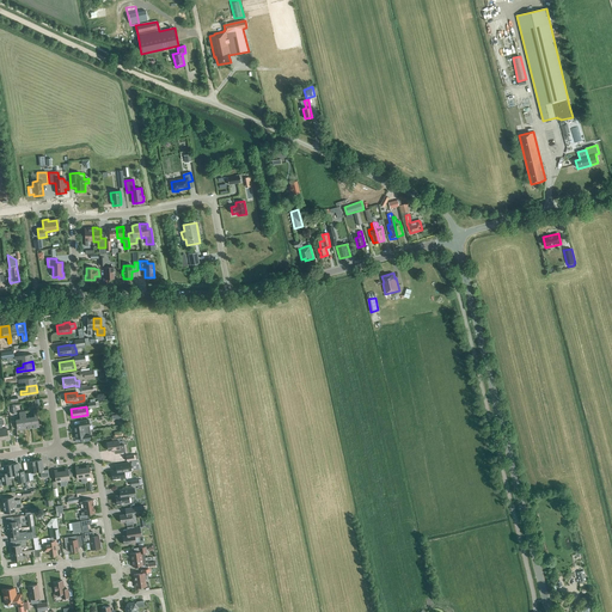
[(32,428),(30,417),(26,418),(25,411),(22,412),(24,429),(32,428)]
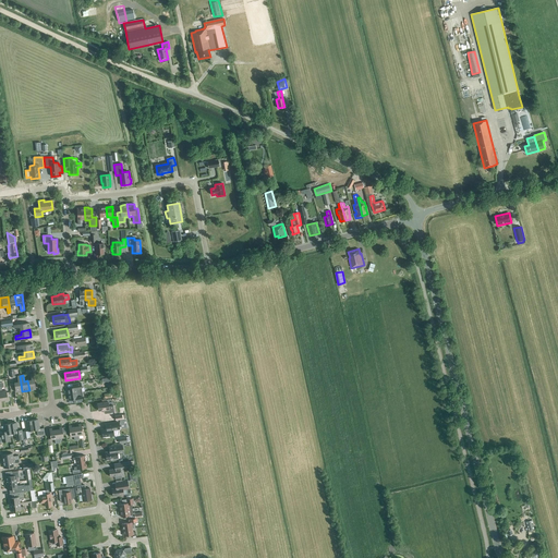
[(68,395),(82,391),(82,388),(81,383),(73,384),(73,387),(67,388),(68,395)]
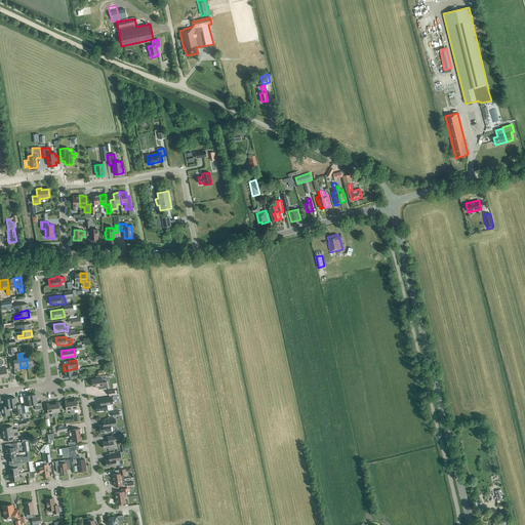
[(77,368),(64,371),(65,376),(70,375),(70,379),(78,377),(77,372),(78,372),(77,368)]
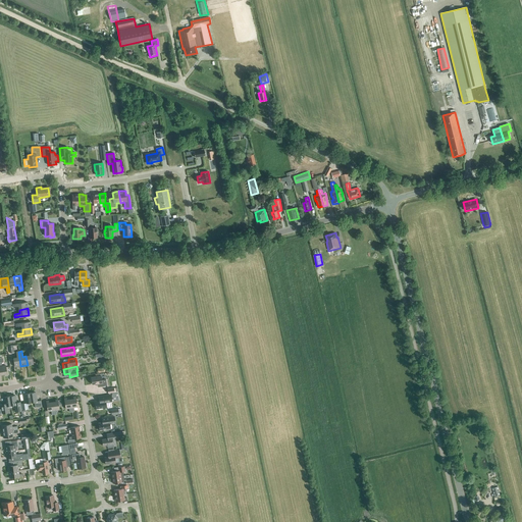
[(102,380),(101,376),(91,377),(92,384),(100,383),(101,386),(107,386),(106,380),(102,380)]
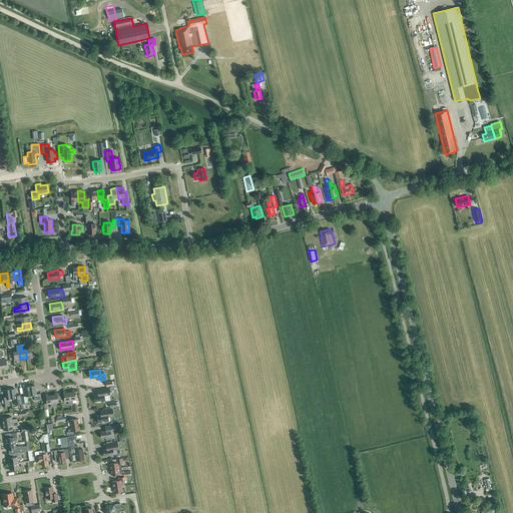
[(29,387),(30,396),(34,395),(35,401),(41,400),(40,394),(36,395),(35,386),(29,387)]
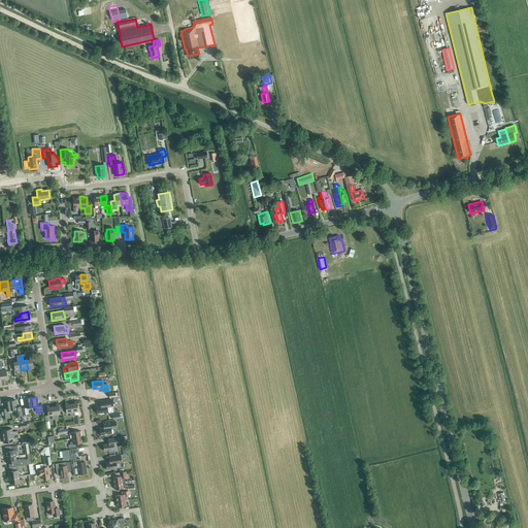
[(28,407),(31,407),(30,398),(24,399),(25,407),(22,408),(23,415),(28,414),(28,407)]
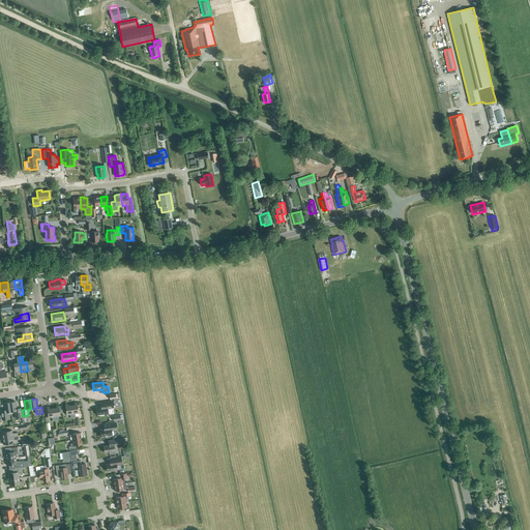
[(97,415),(108,413),(108,409),(114,408),(113,401),(99,403),(100,407),(96,408),(97,415)]
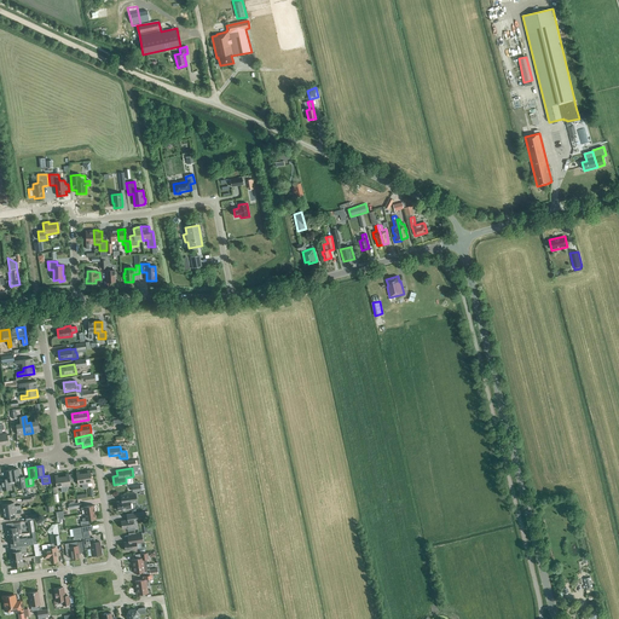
[(11,470),(12,481),(16,480),(17,489),(25,487),(24,476),(19,478),(18,469),(11,470)]
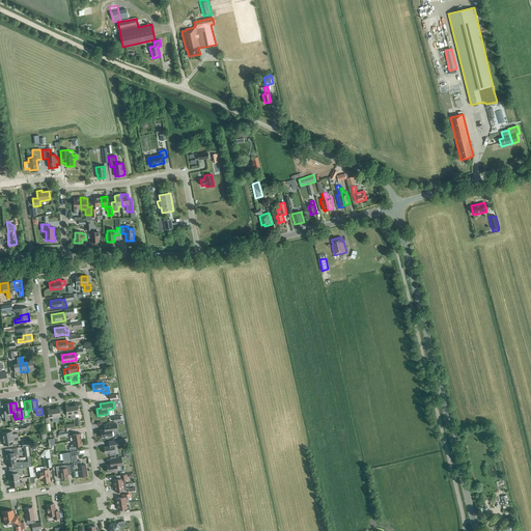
[(7,413),(10,413),(9,403),(3,404),(4,411),(1,411),(2,421),(8,420),(7,413)]
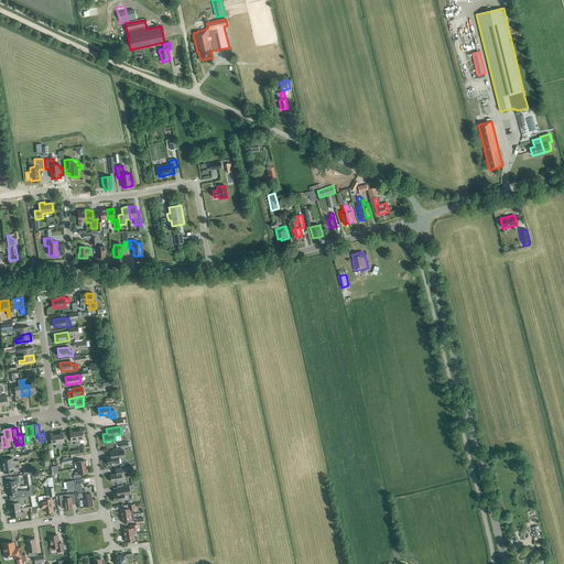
[(108,466),(119,464),(118,458),(125,457),(123,449),(109,452),(110,456),(106,457),(108,466)]
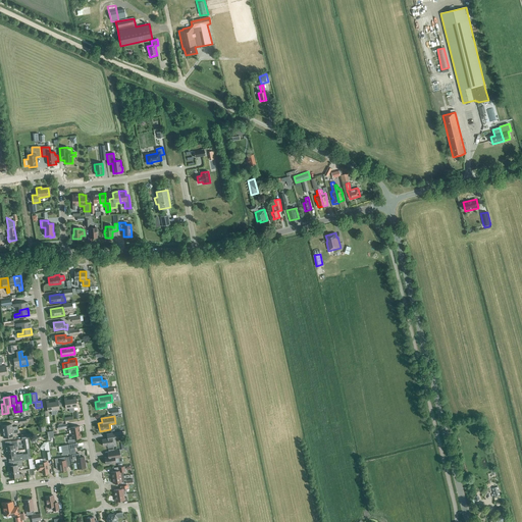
[(17,429),(2,431),(3,438),(13,436),(13,433),(18,432),(17,429)]
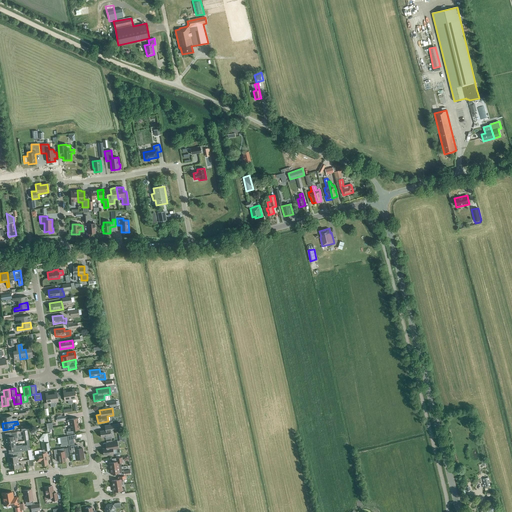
[(79,424),(70,425),(70,429),(68,429),(68,431),(66,432),(67,435),(73,434),(72,431),(79,430),(79,424)]
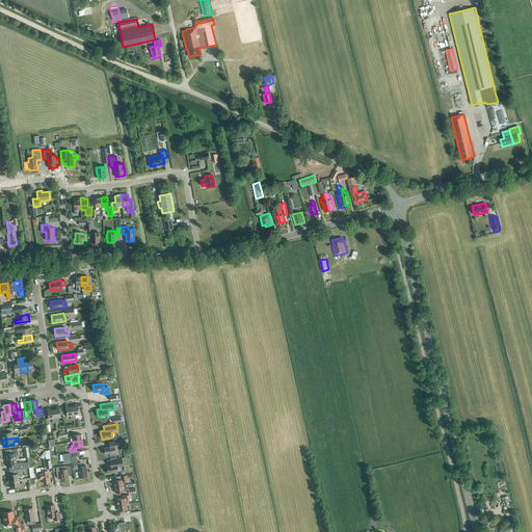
[(108,447),(104,448),(105,454),(109,454),(109,457),(115,456),(114,448),(117,447),(117,446),(125,445),(124,441),(108,443),(109,447),(108,447)]
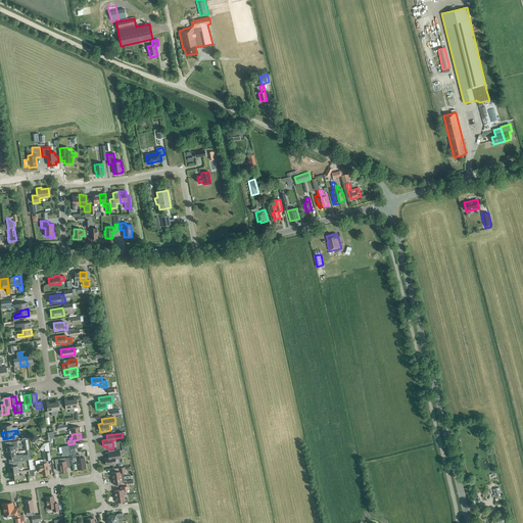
[(5,453),(15,452),(15,448),(17,447),(16,441),(10,442),(11,446),(4,447),(5,453)]
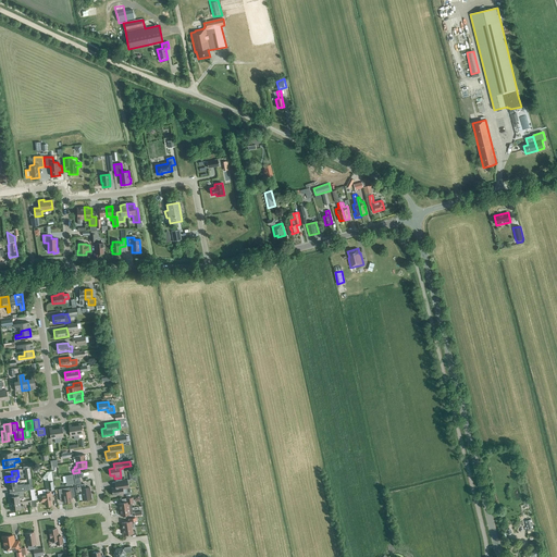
[(45,507),(51,506),(51,502),(50,492),(49,492),(49,491),(54,490),(51,473),(49,473),(49,477),(47,477),(46,475),(45,475),(44,478),(44,479),(46,480),(46,485),(46,486),(47,487),(47,490),(45,490),(46,493),(42,494),(38,495),(39,503),(45,503),(45,507)]
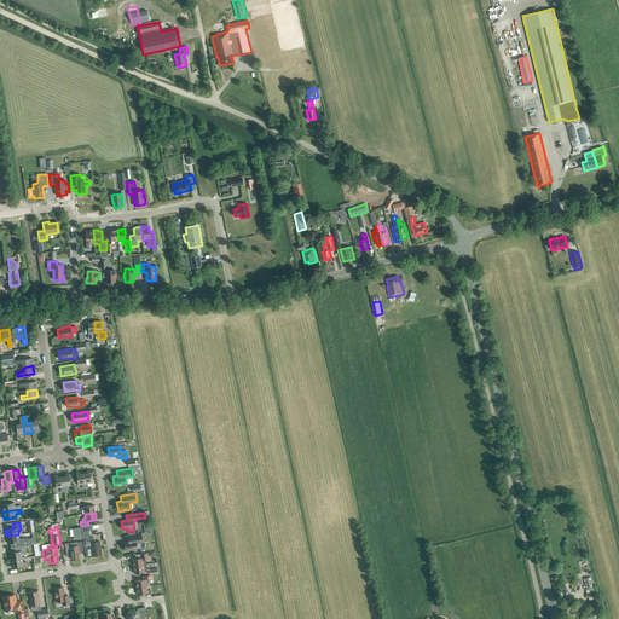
[(92,531),(92,526),(81,527),(82,536),(90,534),(88,531),(92,531)]
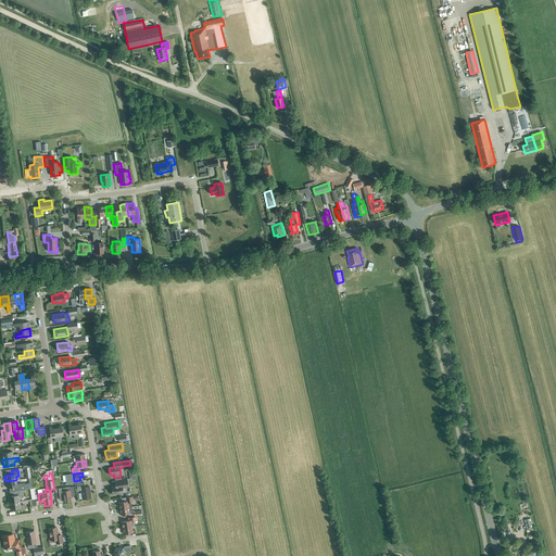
[(73,474),(65,475),(66,484),(74,483),(73,474)]
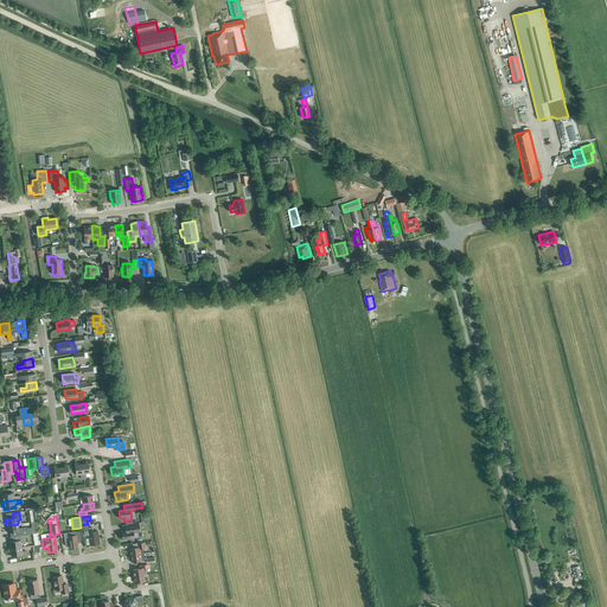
[(17,536),(25,535),(32,534),(31,528),(26,529),(26,528),(19,529),(18,524),(6,525),(7,532),(17,531),(17,536)]
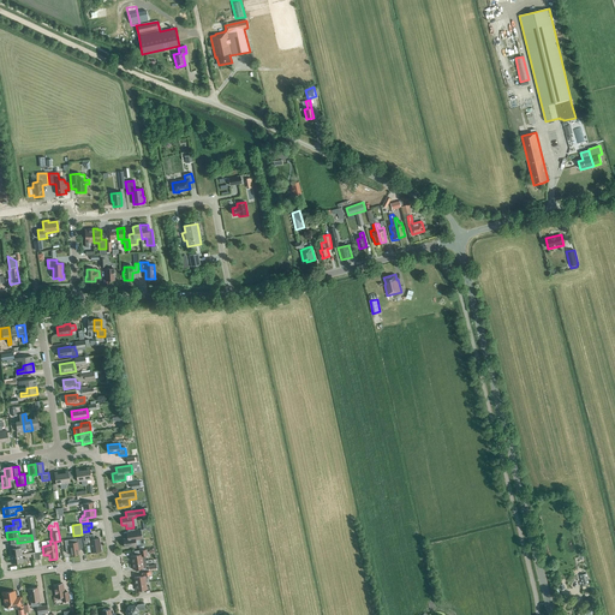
[(124,548),(136,545),(135,541),(142,539),(142,537),(141,531),(130,532),(131,538),(123,539),(124,548)]
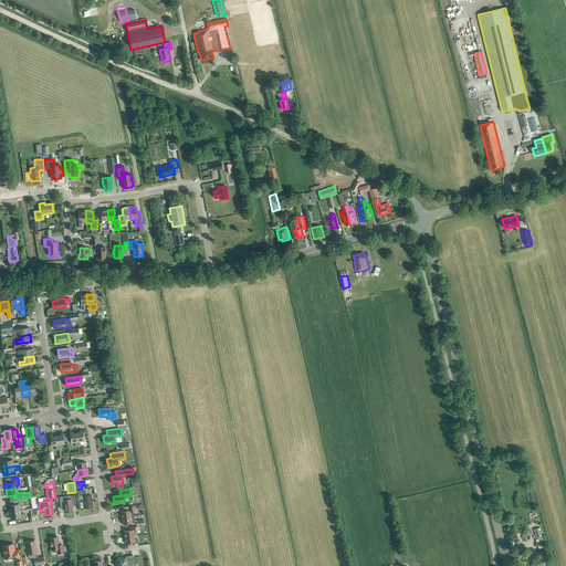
[(82,492),(77,493),(79,500),(83,500),(84,509),(93,507),(91,495),(86,496),(85,492),(82,492)]
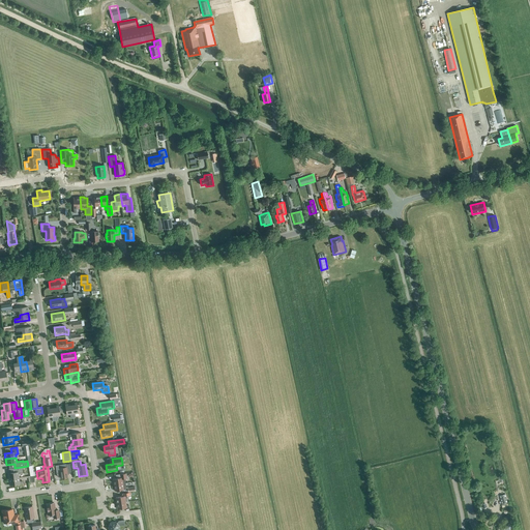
[(58,473),(57,474),(57,476),(58,477),(60,477),(60,479),(68,478),(67,471),(71,470),(70,464),(63,465),(63,468),(59,468),(60,473),(58,473)]
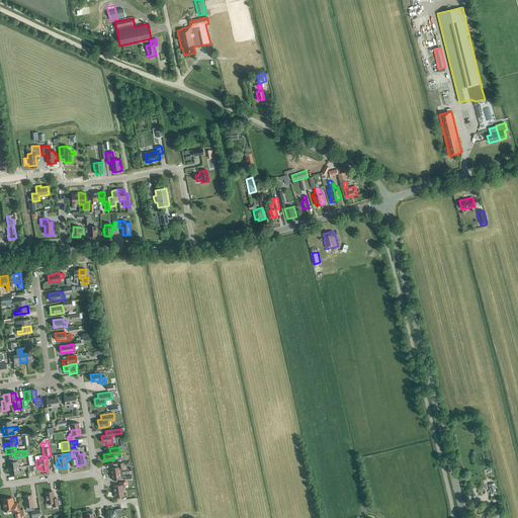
[(8,468),(18,467),(18,463),(22,462),(21,456),(14,457),(14,461),(7,462),(8,468)]
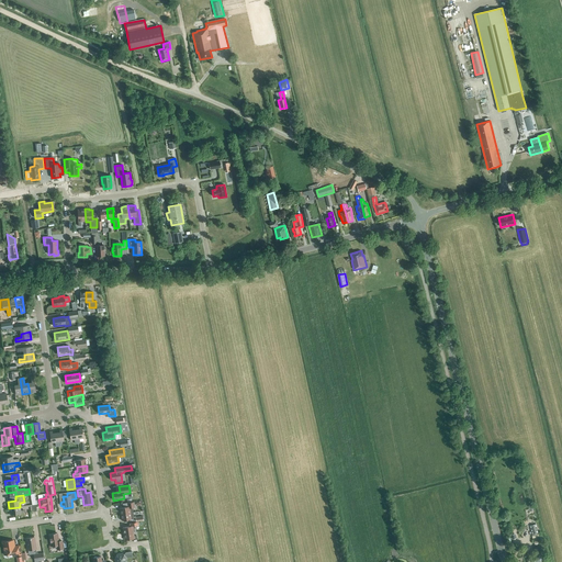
[(121,514),(133,513),(132,508),(134,507),(134,502),(132,503),(127,503),(127,507),(120,508),(121,514)]
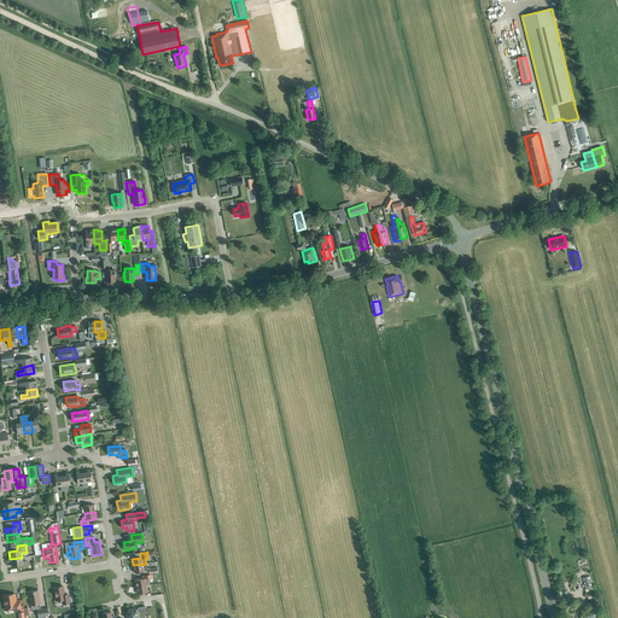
[(135,587),(146,586),(146,582),(149,581),(149,578),(151,578),(151,576),(155,575),(153,573),(158,572),(157,567),(149,569),(150,575),(143,576),(144,578),(135,581),(135,587)]
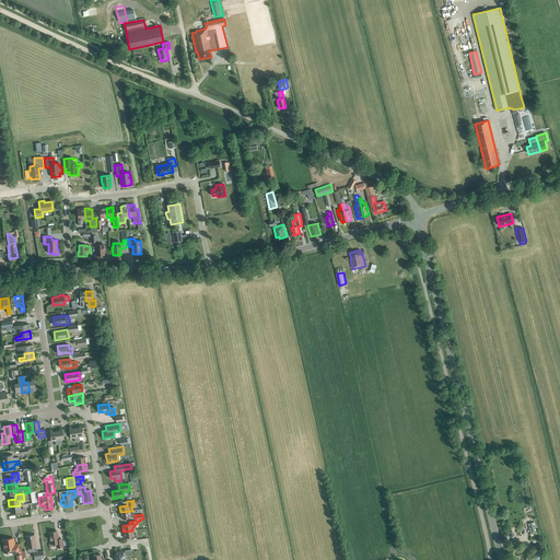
[(58,539),(57,532),(49,533),(50,544),(56,544),(57,548),(62,547),(61,539),(58,539)]
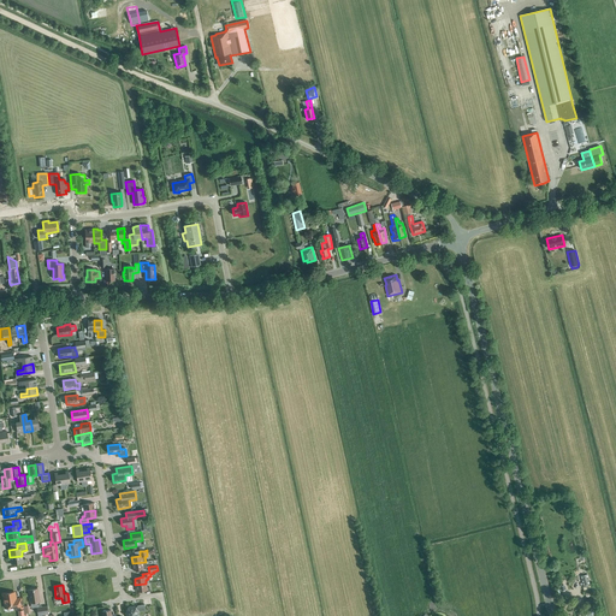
[(40,604),(40,602),(37,588),(29,590),(30,603),(36,602),(37,615),(48,614),(47,606),(42,606),(40,606),(39,604),(40,604)]
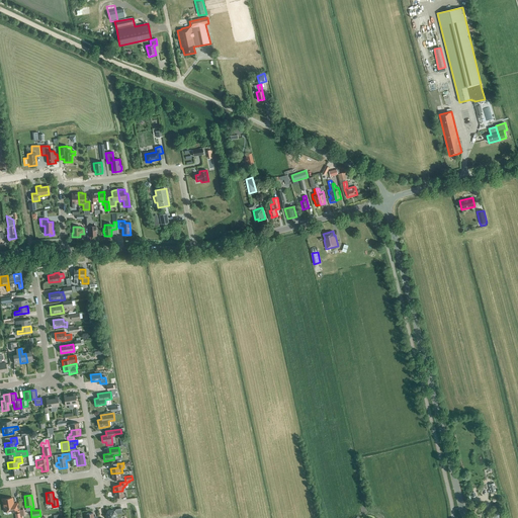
[(13,504),(12,498),(2,500),(4,512),(11,510),(11,513),(18,512),(17,504),(13,504)]
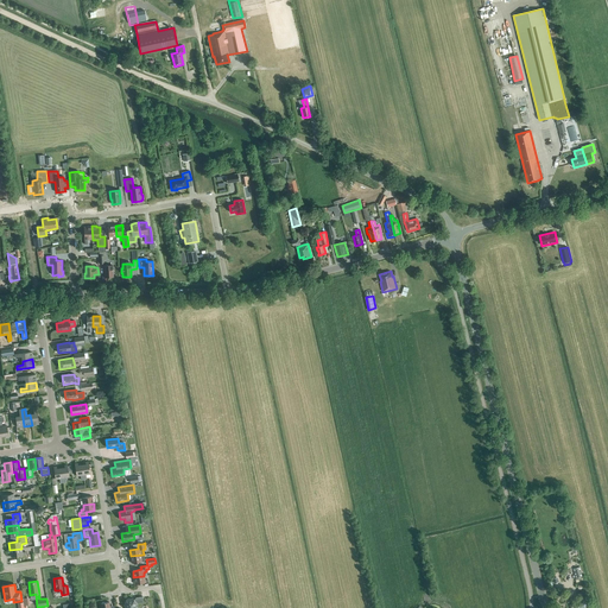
[(143,602),(143,597),(135,599),(135,600),(133,600),(133,599),(126,600),(124,606),(125,607),(135,607),(137,603),(143,602)]
